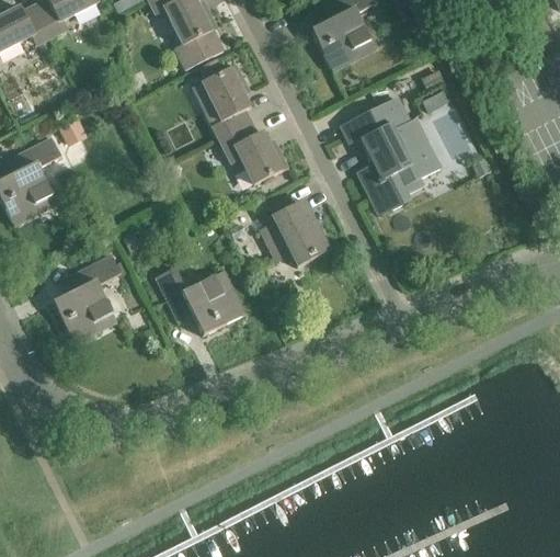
[(41,0),(34,3),(50,36),(64,30),(58,20),(98,1),(96,0),(41,0)]
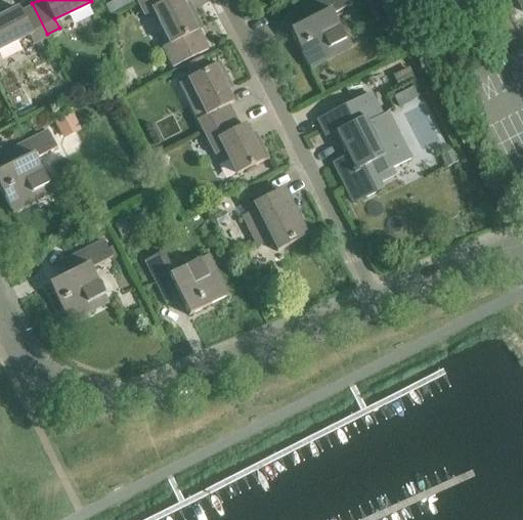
[(138,0),(143,10),(153,5),(170,41),(197,28),(203,25),(194,9),(189,11),(183,0),(138,0)]
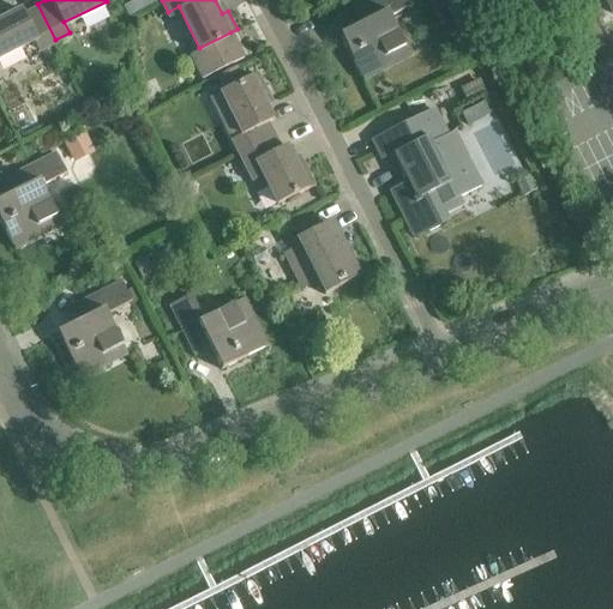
[(391,12),(415,0),(366,0),(373,14),(340,31),(362,73),(390,59),(386,52),(406,42),(391,12)]
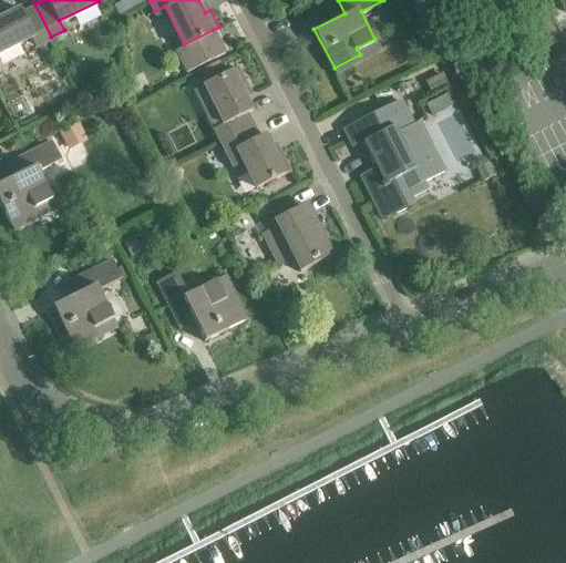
[(51,37),(34,3),(23,9),(21,4),(0,14),(0,50),(35,33),(40,42),(51,37)]
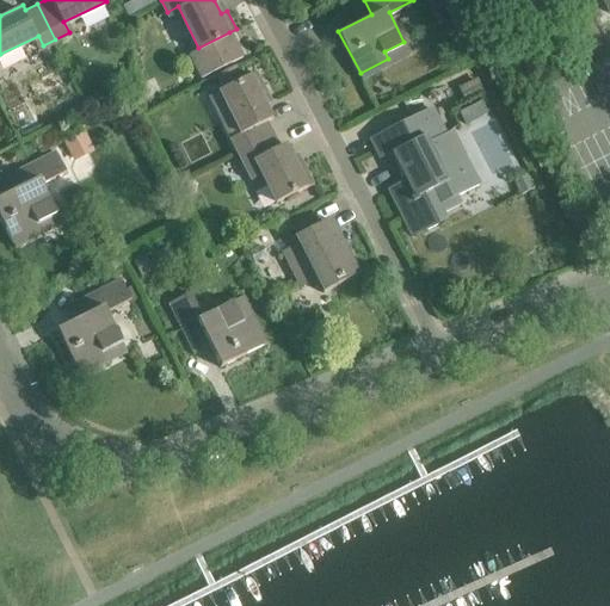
[(229,32),(198,48),(190,53),(201,74),(240,54),(229,32)]
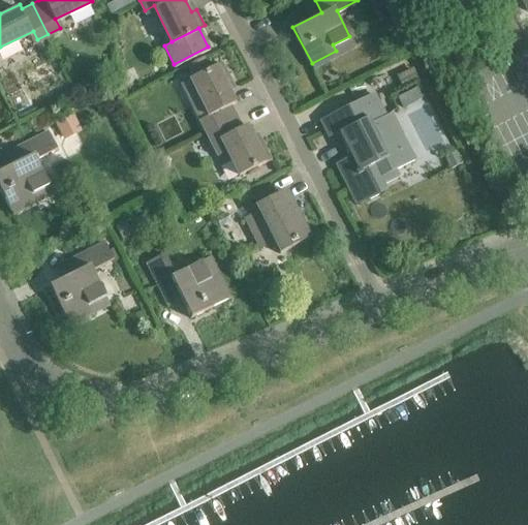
[(205,55),(189,62),(194,73),(210,65),(205,55)]
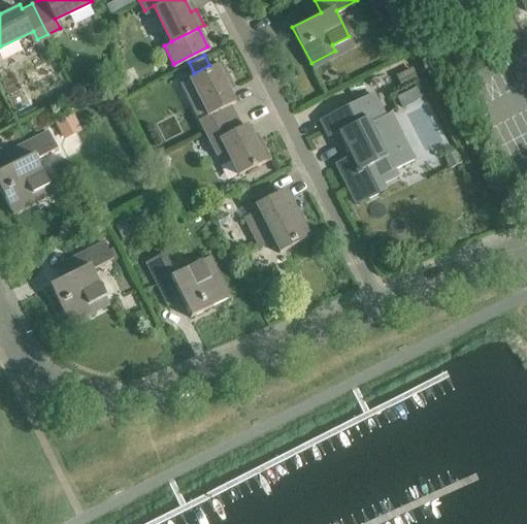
[(222,60),(190,75),(201,99),(193,103),(199,117),(205,129),(237,113),(231,101),(235,99),(232,92),(236,89),(222,60)]
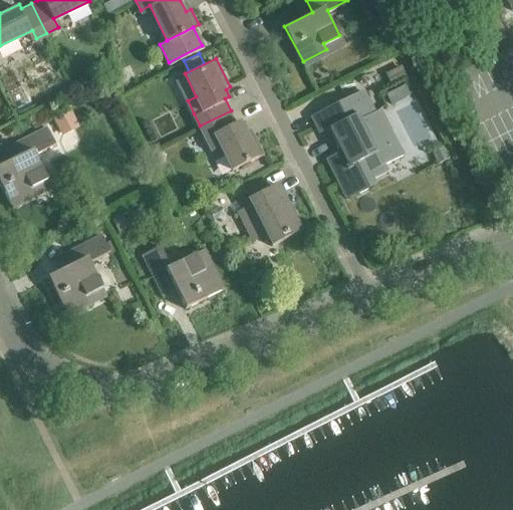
[(327,128),(330,125),(344,154),(330,161),(345,190),(355,184),(358,190),(377,181),(374,176),(390,168),(386,161),(403,152),(379,106),(372,109),(361,87),(312,112),(318,124),(324,121),(327,128)]
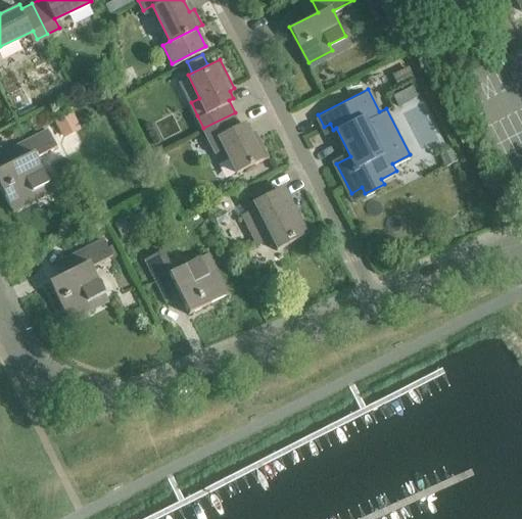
[(63,111),(67,131),(86,127),(81,107),(63,111)]
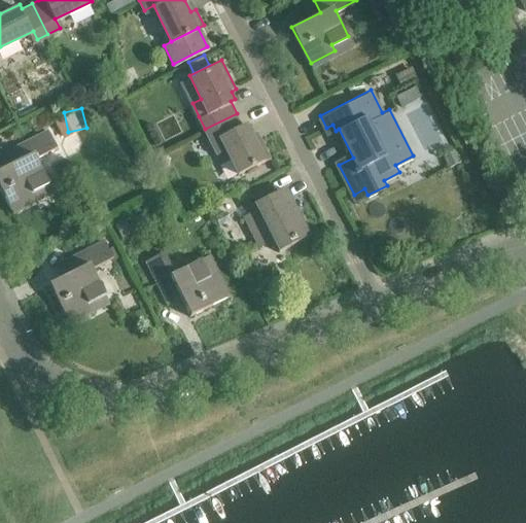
[(237,113),(205,129),(217,153),(226,148),(238,172),(271,155),(263,140),(257,142),(247,121),(242,124),(237,113)]
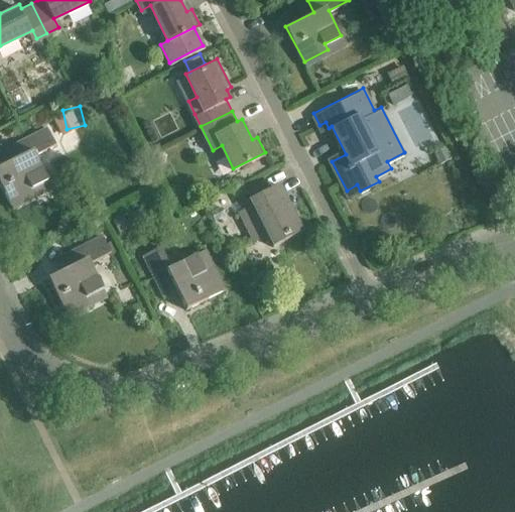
[(36,152),(56,142),(47,124),(14,141),(21,154),(0,163),(0,179),(12,204),(35,192),(33,186),(49,178),(36,152)]
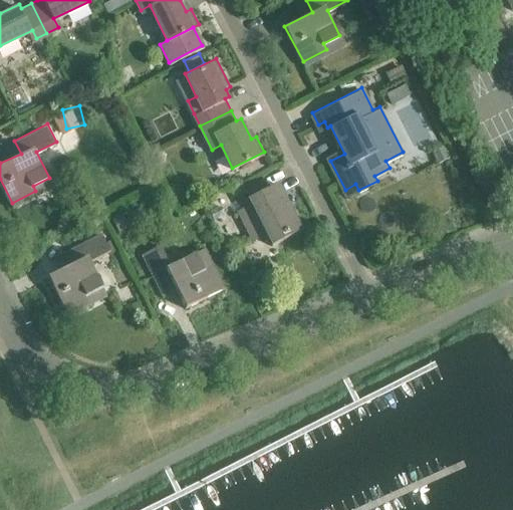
[(264,228),(272,243),(301,228),(277,182),(248,196),(251,203),(238,210),(251,235),(264,228)]
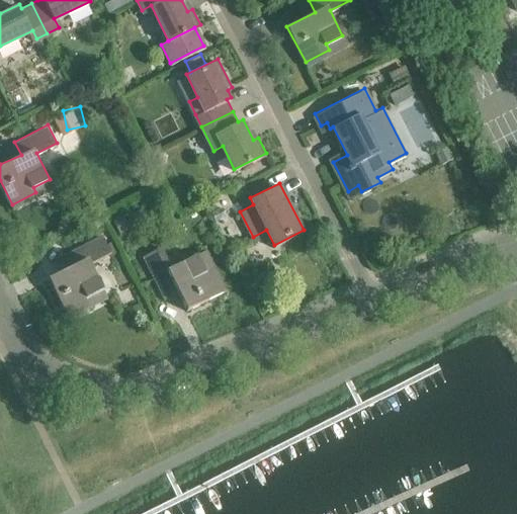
[(91,261),(111,251),(102,233),(69,250),(76,263),(49,277),(67,313),(91,301),(88,294),(103,286),(91,261)]
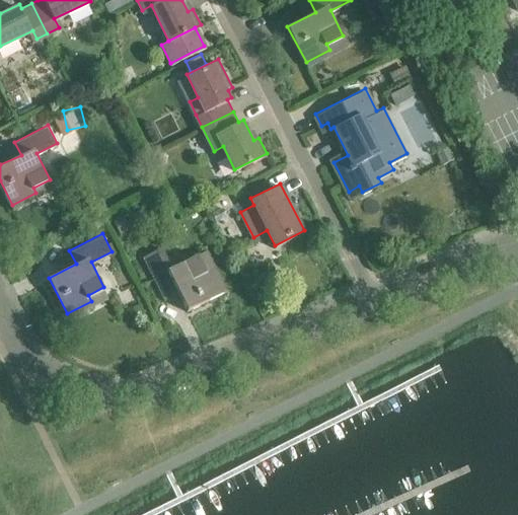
[(173,281),(188,309),(223,290),(211,267),(205,270),(197,253),(171,267),(161,245),(143,254),(160,288),(173,281)]
